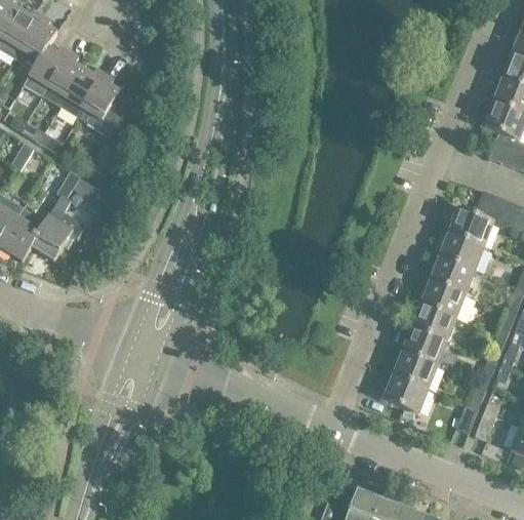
[(2,0),(0,4),(0,37),(3,39),(22,10),(12,4),(14,0),(2,0)]
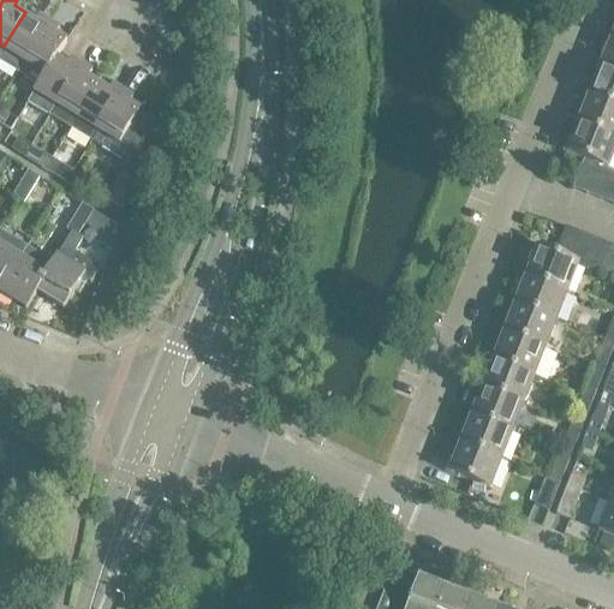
[(36,18),(25,12),(4,46),(5,46),(0,53),(0,57),(19,69),(25,59),(51,17),(41,11),(36,18)]
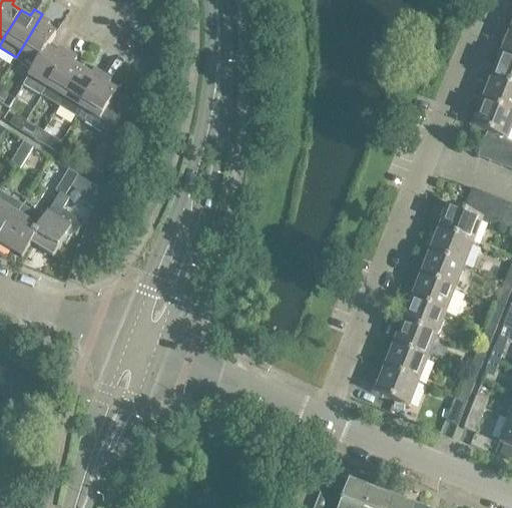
[(51,20),(42,14),(21,49),(37,59),(46,45),(48,45),(56,32),(47,26),(51,20)]
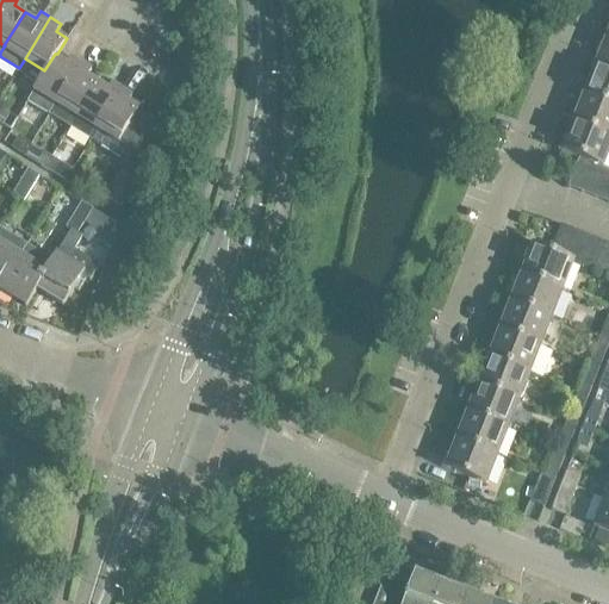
[(608,36),(607,36),(596,63),(608,68),(608,36)]
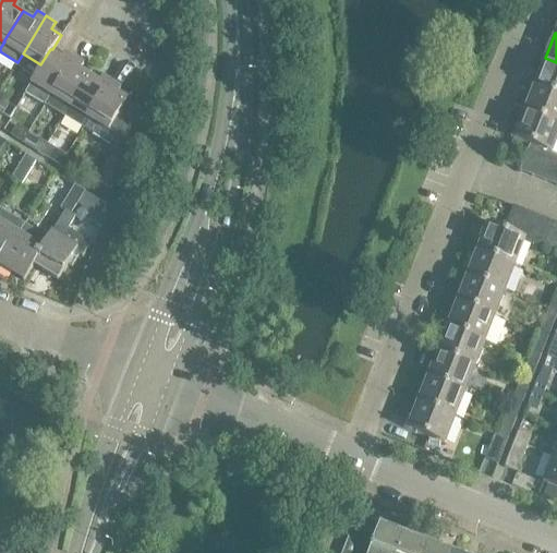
[(32,80),(51,92),(74,55),(65,49),(61,56),(52,49),(50,49),(40,64),(32,80)]
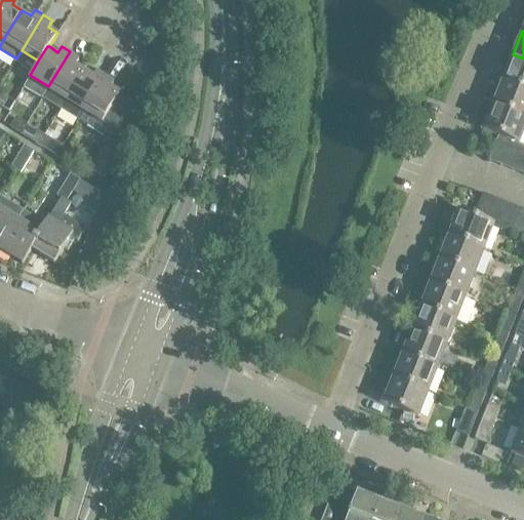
[(62,106),(67,97),(84,69),(75,63),(79,56),(70,51),(48,86),(43,94),(62,106)]
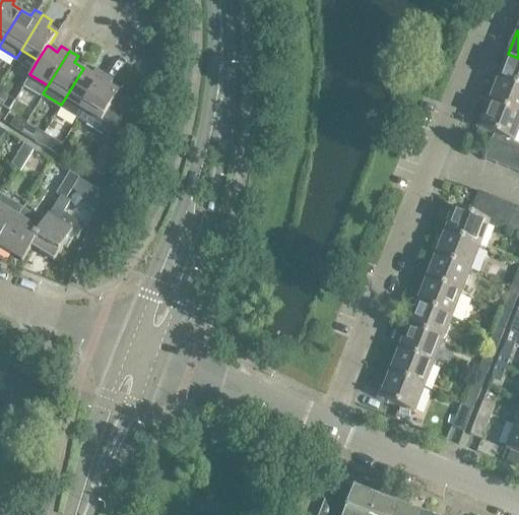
[(518,58),(508,54),(499,78),(518,85),(518,58)]
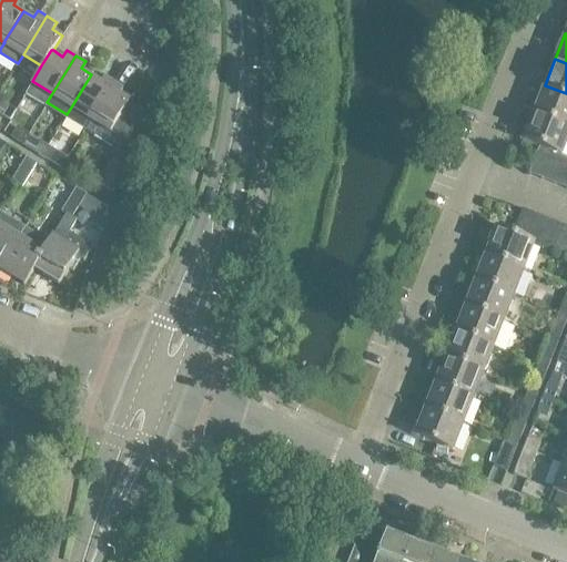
[(91,74),(72,105),(67,114),(85,125),(114,79),(104,73),(100,80),(91,74)]
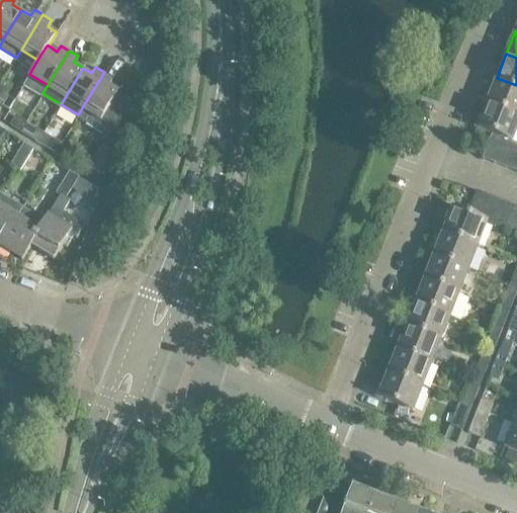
[(112,77),(104,72),(78,114),(110,135),(133,97),(109,83),(112,77)]
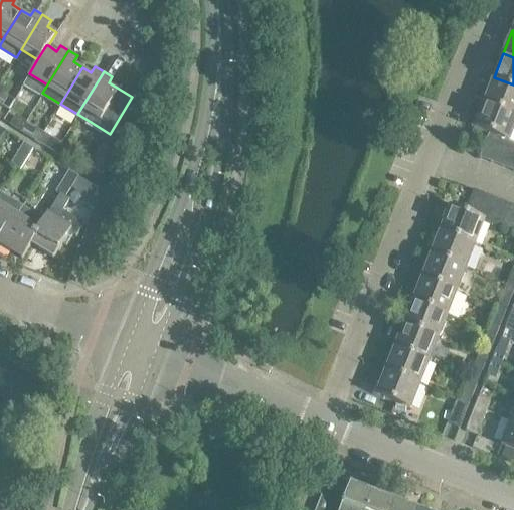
[(513,85),(494,77),(485,100),(513,112),(513,85)]
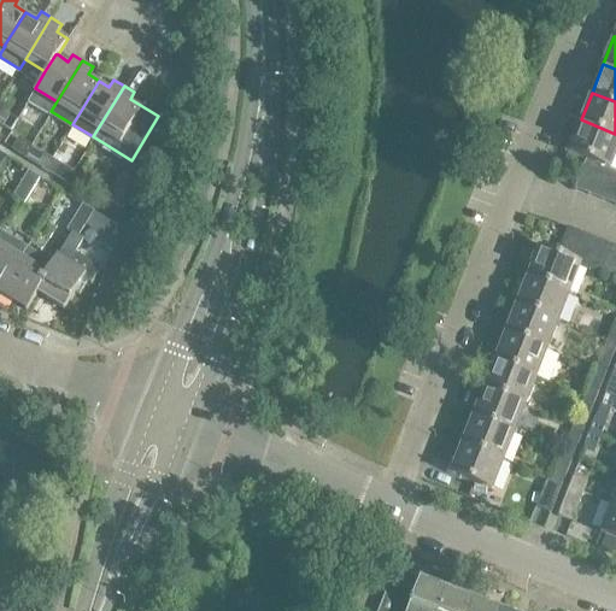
[(0,119),(4,122),(11,111),(0,104),(0,119)]
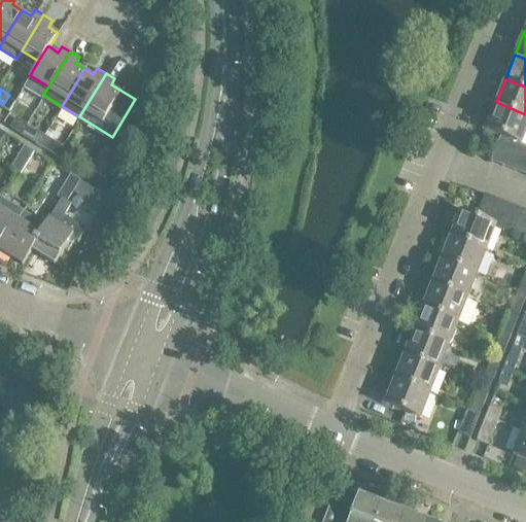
[(500,133),(513,138),(522,141),(525,130),(525,114),(496,102),(487,128),(500,133)]
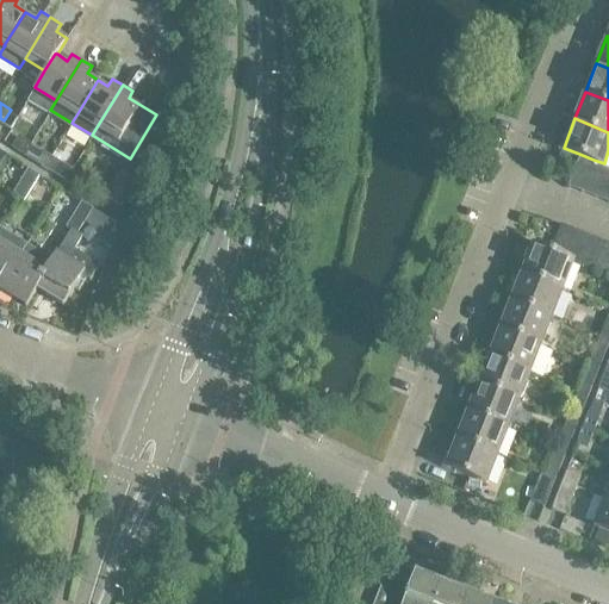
[(25,151),(32,139),(19,131),(12,143),(25,151)]
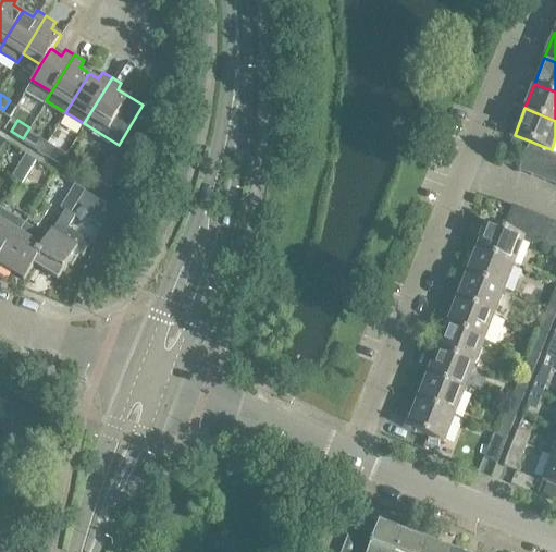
[(29,127),(23,138),(35,146),(41,135),(29,127)]
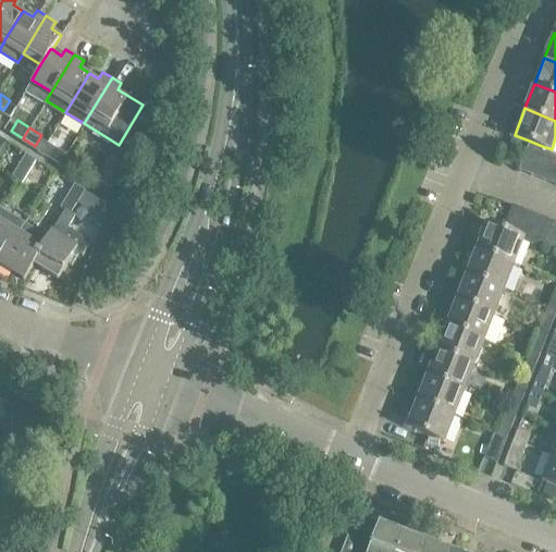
[(529,140),(519,166),(532,171),(542,146),(529,140)]
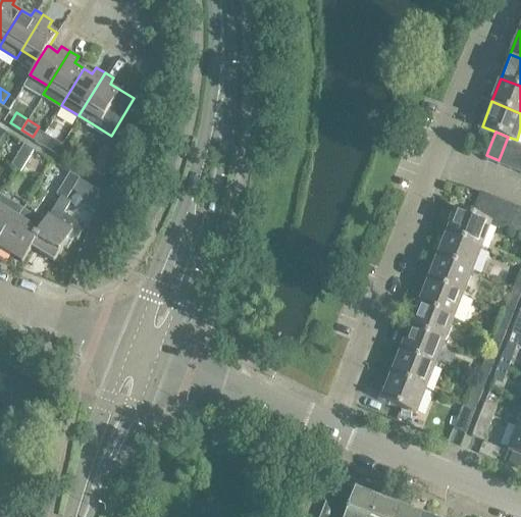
[(57,151),(63,141),(52,135),(45,145),(57,151)]
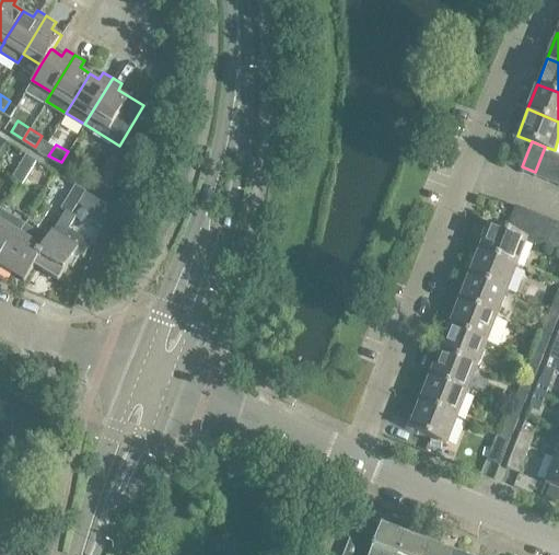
[(535,172),(548,177),(558,151),(555,150),(545,147),(535,172)]
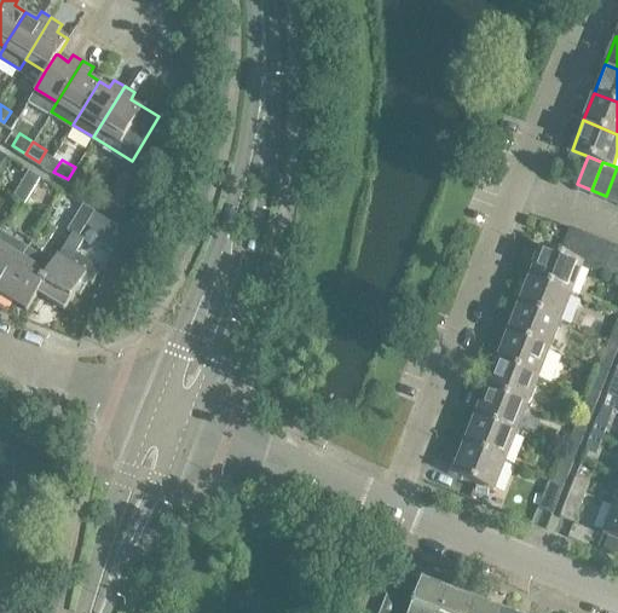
[(29,166),(22,179),(33,186),(41,173),(29,166)]
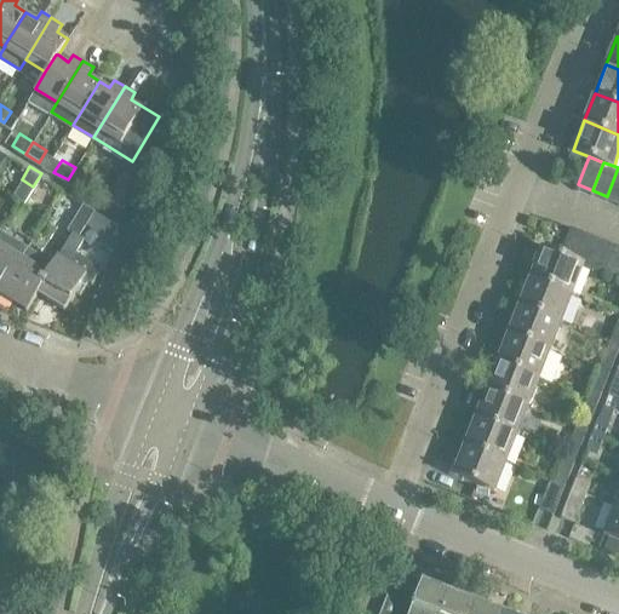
[(75,167),(68,179),(81,188),(89,176),(75,167)]
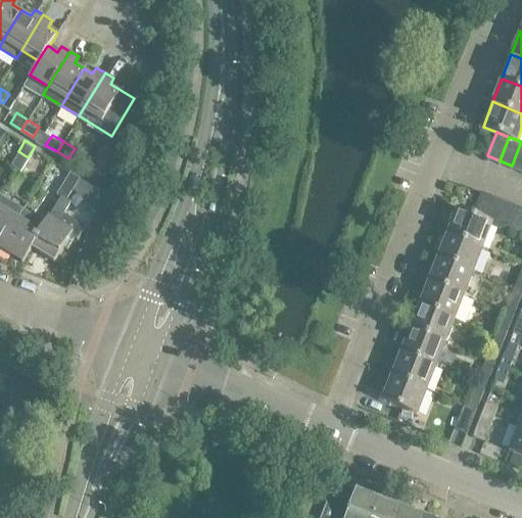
[(512,166),(521,170),(521,141),(512,166)]
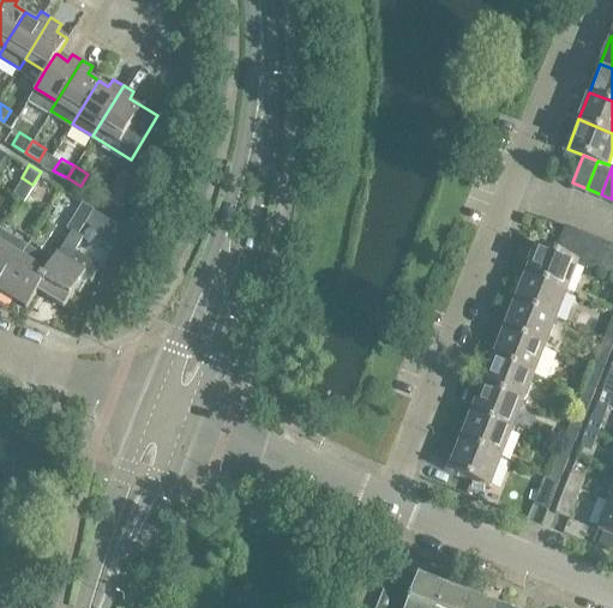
[(32,185),(22,178),(13,191),(25,198),(32,185)]
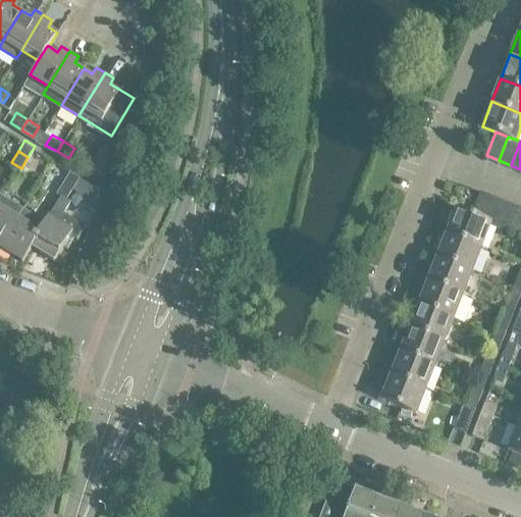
[(99,151),(92,162),(104,170),(111,159),(99,151)]
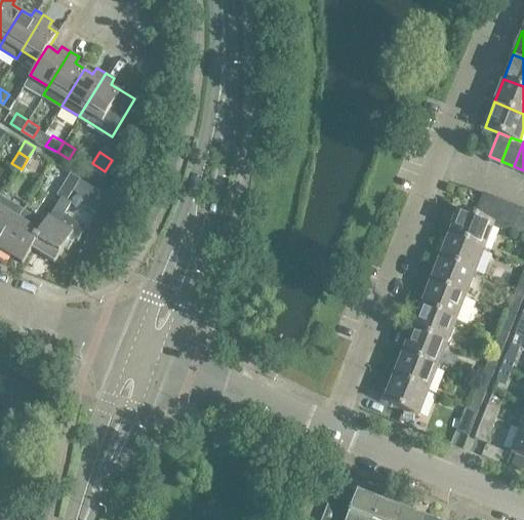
[(81,175),(71,169),(64,181),(74,187),(81,175)]
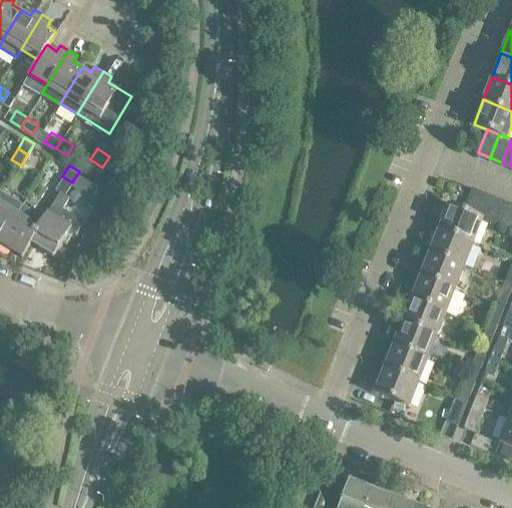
[(72,182),(62,176),(56,187),(66,193),(72,182)]
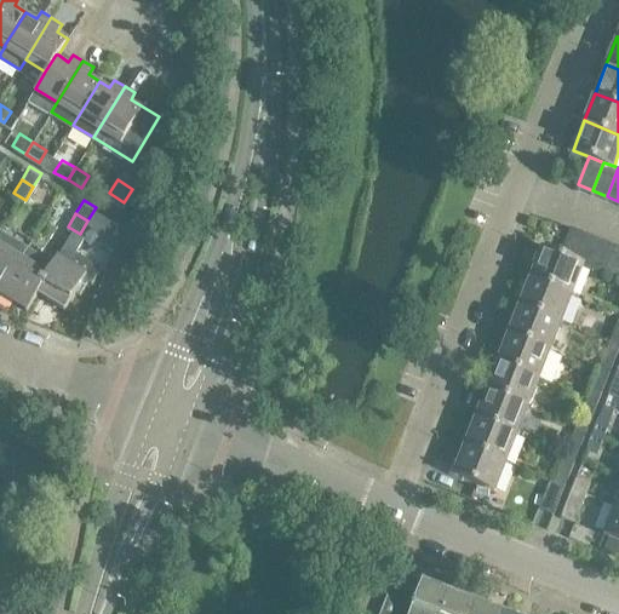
[(572,224),(560,253),(574,258),(585,230),(572,224)]
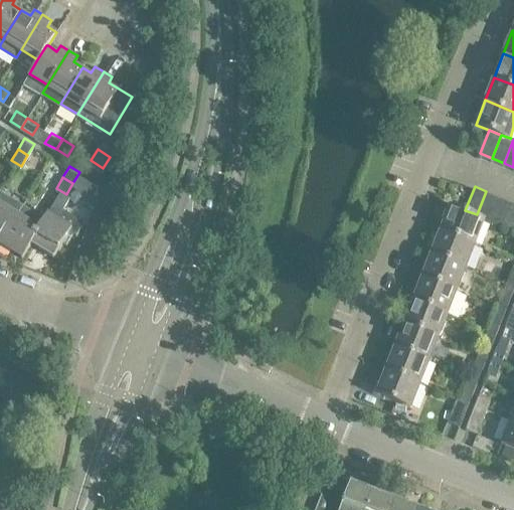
[(1,189),(0,190),(0,238),(22,202),(1,189)]
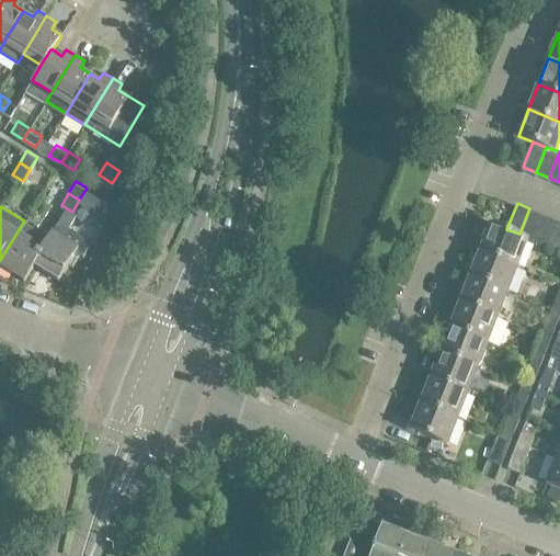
[(520,234),(528,237),(532,239),(541,213),(529,208),(520,234)]
